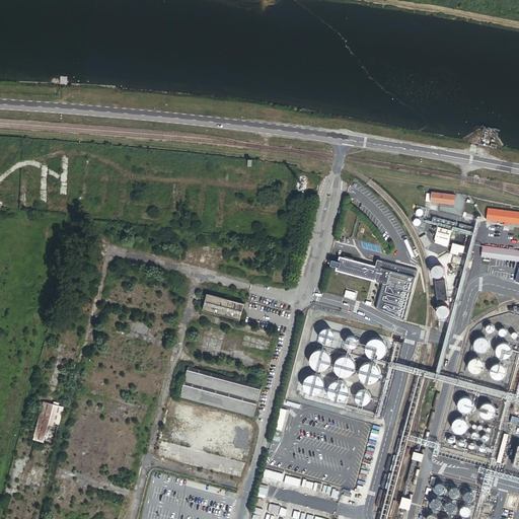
[(432,202),(455,205),(455,195),(433,193),(432,202)]
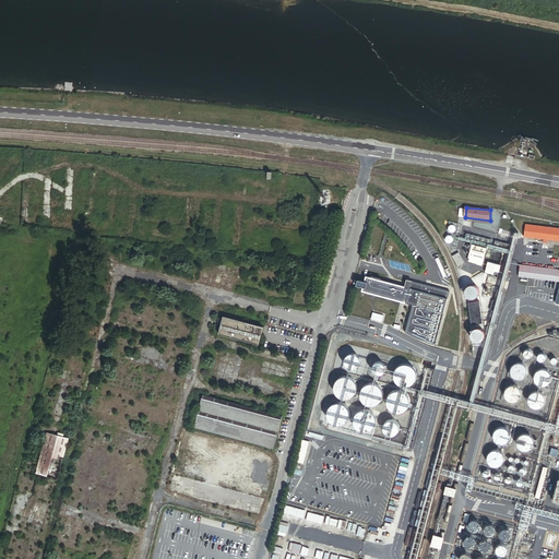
[(558,240),(558,229),(526,226),(525,237),(544,239),(544,244),(548,244),(548,240),(558,240)]
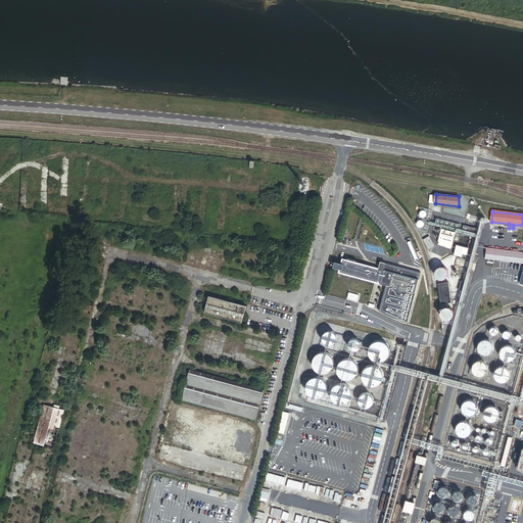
[(465,235),(467,227),(455,224),(453,230),(462,232),(461,234),(465,235)]
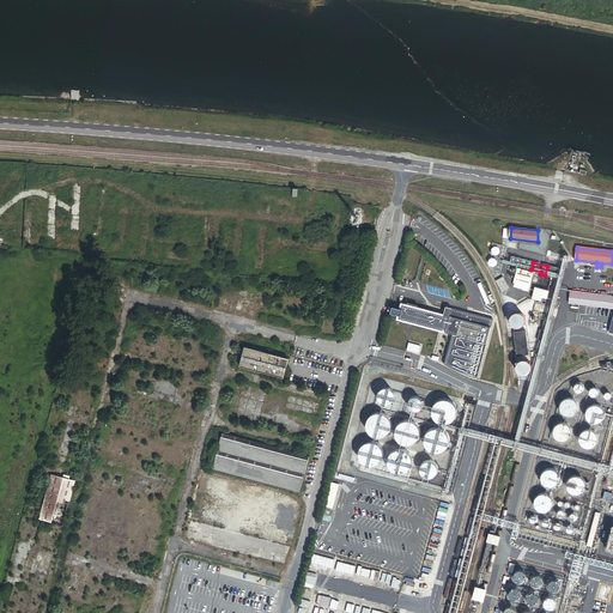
[(560,279),(563,269),(547,266),(545,275),(560,279)]
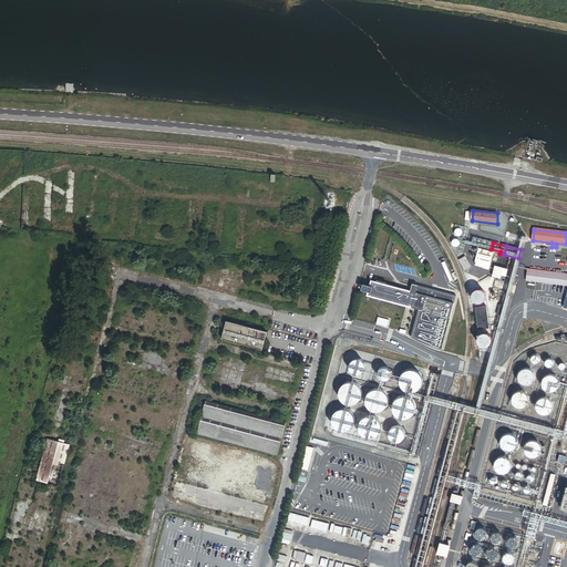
[(494,251),(478,248),(474,266),(490,269),(494,251)]
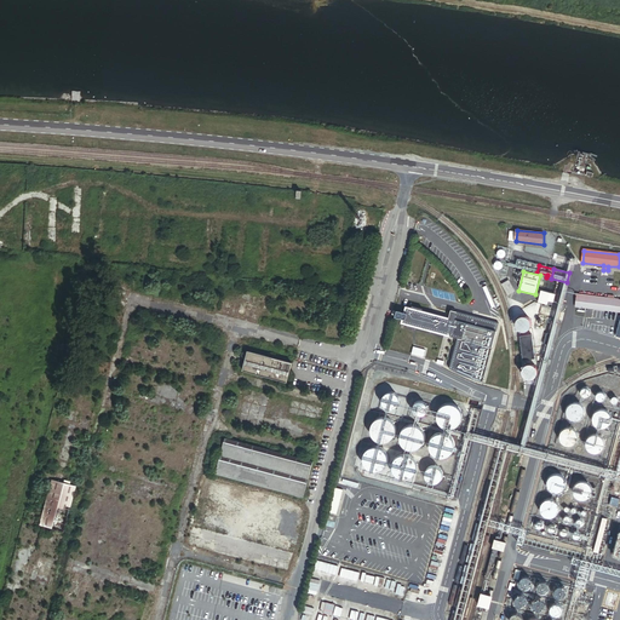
[(509,280),(501,283),(507,296),(516,291),(509,280)]
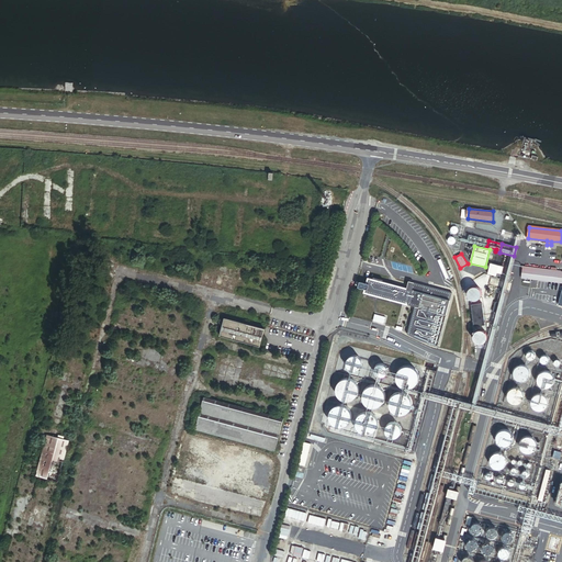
[(502,274),(504,267),(496,265),(494,276),(497,276),(497,273),(502,274)]
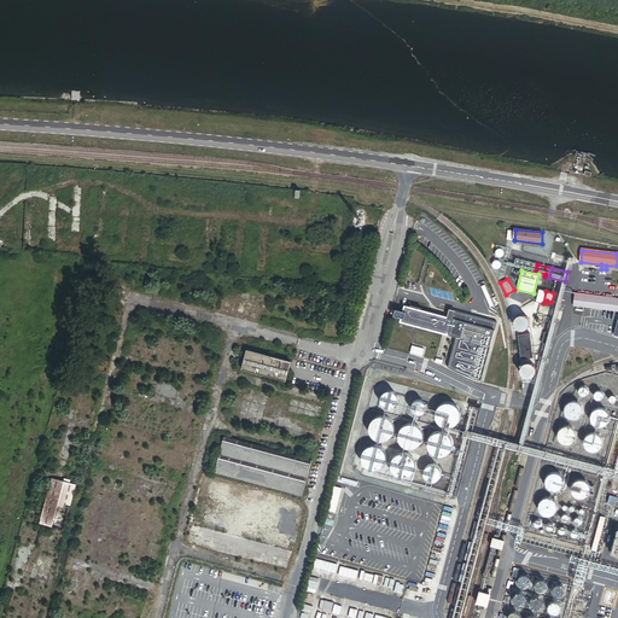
[(617,298),(612,298),(613,295),(607,293),(606,297),(576,293),(575,307),(617,310),(617,298)]
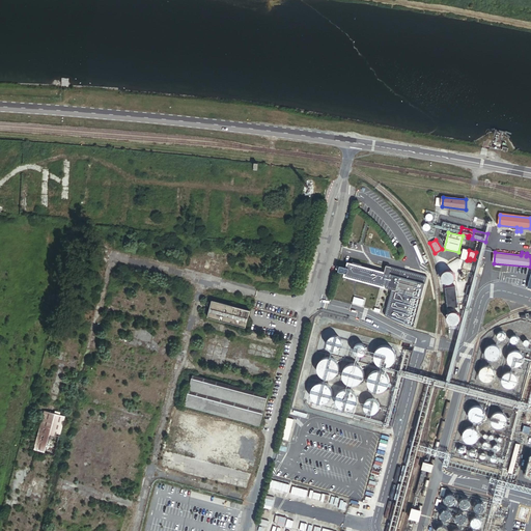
[(348,263),(344,277),(422,297),(427,277),(387,267),(386,273),(348,263)]
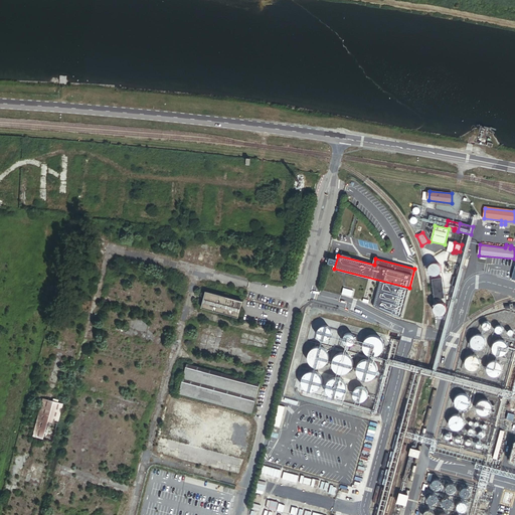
[(442,269),(442,268),(441,268),(441,267),(441,266),(440,266),(439,265),(438,265),(437,264),(436,264),(435,264),(434,265),(433,265),(432,266),(431,266),(431,267),(430,268),(430,269),(430,270),(430,271),(430,272),(430,273),(430,274),(431,274),(431,275),(432,275),(433,276),(434,277),(435,277),(436,277),(437,277),(438,277),(439,276),(440,276),(440,275),(441,274),(442,273),(442,272),(442,271),(442,270),(442,269)]
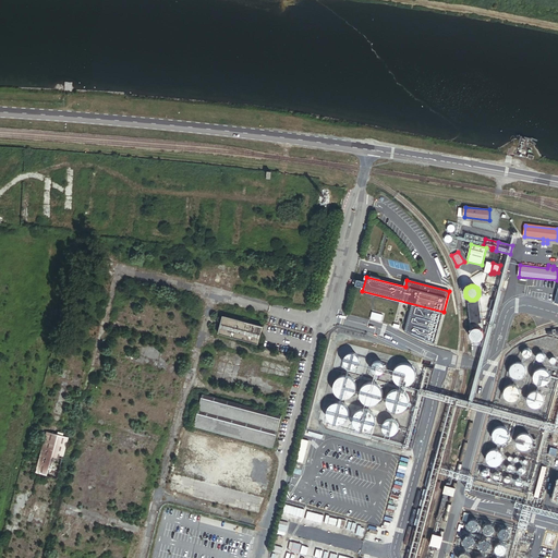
[(481,301),(468,303),(471,325),(483,323),(481,301)]
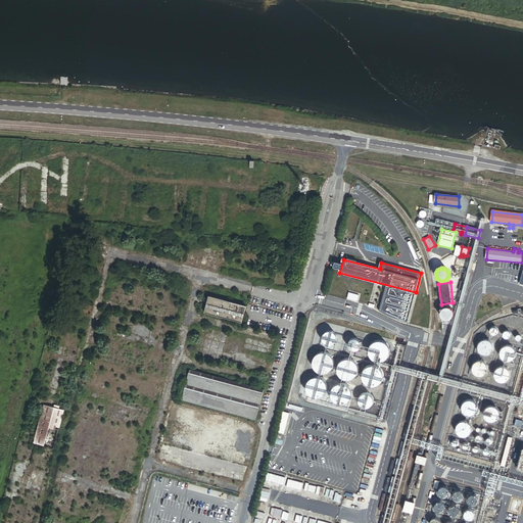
[(359,295),(348,293),(347,299),(358,301),(359,295)]
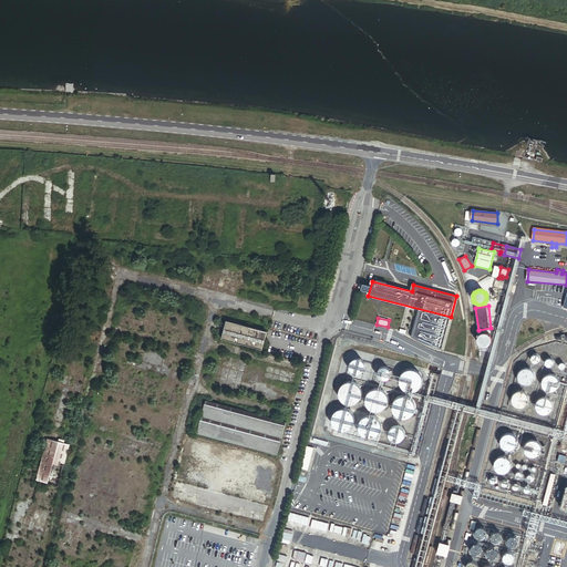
[(263,349),(268,331),(227,321),(224,332),(222,331),(220,336),(223,337),(223,339),(263,349)]
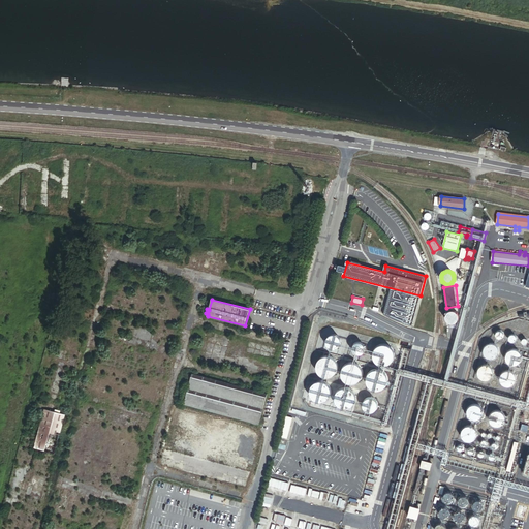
[(460,316),(460,315),(460,314),(459,314),(459,313),(458,313),(457,312),(456,311),(455,311),(454,311),(453,311),(452,311),(450,312),(449,312),(448,313),(448,314),(447,314),(447,315),(447,316),(447,317),(447,318),(447,319),(447,320),(448,321),(448,322),(449,322),(450,323),(452,323),(453,324),(454,324),(455,324),(456,323),(457,323),(458,322),(459,322),(459,321),(460,320),(460,319),(460,318),(460,317),(460,316)]
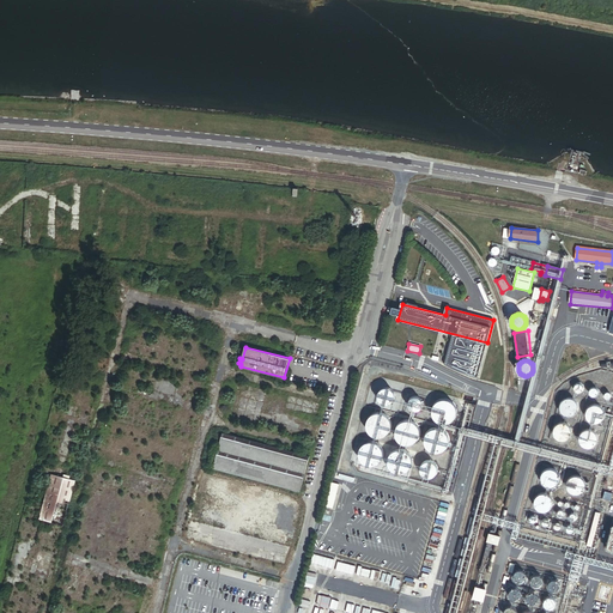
[(388,405),(390,404),(393,402),(395,401),(396,399),(396,395),(396,393),(395,390),(393,389),(390,388),(388,388),(384,388),(382,390),(381,392),(380,395),(380,398),(381,400),(382,402),(386,404),(388,405)]
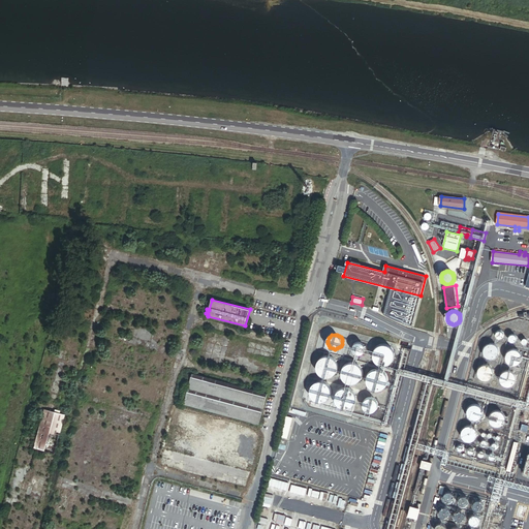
[(365,350),(365,349),(365,347),(365,346),(364,345),(362,344),(361,343),(360,343),(358,343),(356,344),(355,345),(354,346),(353,347),(353,349),(353,350),(353,352),(354,353),(355,354),(356,355),(359,355),(360,355),(362,355),(363,354),(364,353),(365,352),(365,350)]
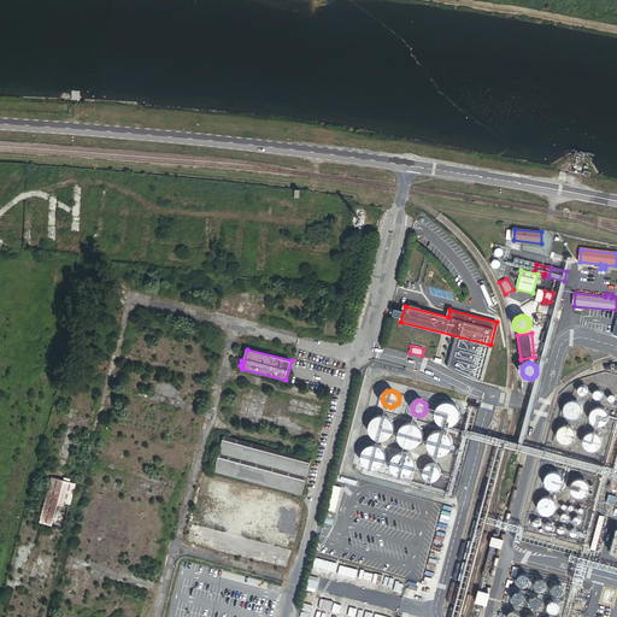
[(582,411),(582,410),(582,409),(582,407),(582,406),(581,405),(580,404),(580,403),(579,403),(577,401),(576,401),(575,401),(574,401),(573,401),(571,401),(570,401),(569,403),(568,403),(568,404),(566,404),(566,405),(565,406),(565,407),(565,409),(565,410),(565,411),(565,412),(566,413),(566,415),(568,416),(569,417),(570,417),(571,418),(573,418),(574,418),(575,418),(576,418),(577,417),(579,417),(580,416),(581,415),(581,413),(582,412),(582,411)]
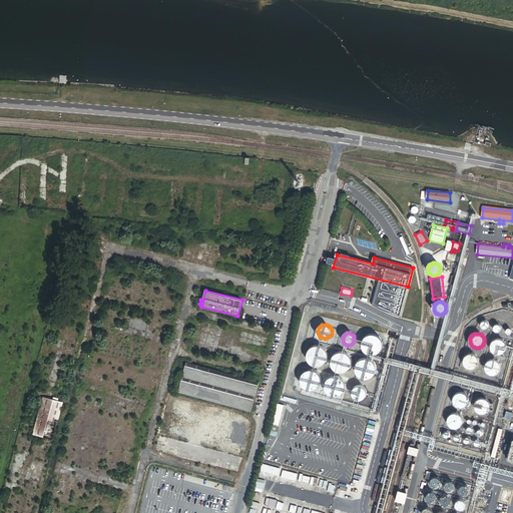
[(383,348),(383,347),(383,345),(383,344),(383,343),(382,342),(382,340),(381,339),(380,338),(379,337),(378,337),(377,336),(376,336),(375,335),(373,335),(372,335),(371,335),(370,336),(368,336),(367,337),(366,337),(365,338),(364,339),(364,340),(363,341),(363,343),(362,344),(362,345),(362,347),(363,348),(363,349),(364,350),(364,351),(365,352),(366,353),(367,354),(368,355),(369,355),(371,355),(372,356),(373,356),(375,355),(376,355),(377,355),(378,354),(379,353),(380,352),(381,351),(382,350),(382,349),(383,348)]
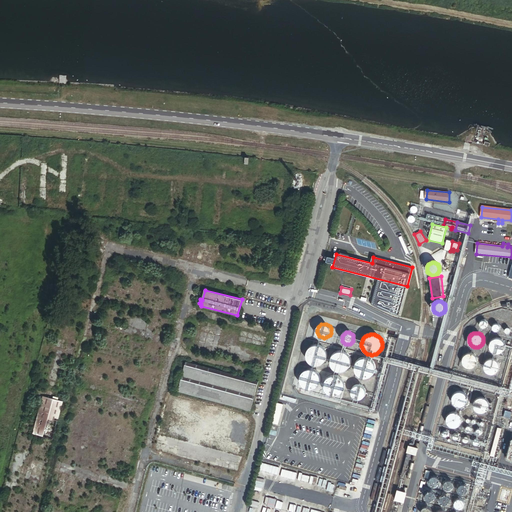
[(505,347),(505,346),(505,345),(505,344),(505,343),(504,343),(504,342),(503,341),(502,340),(501,339),(500,339),(499,339),(498,339),(497,339),(496,339),(495,339),(494,339),(494,340),(493,340),(492,341),(492,342),(491,342),(491,343),(490,344),(490,345),(490,346),(490,347),(490,348),(491,349),(491,350),(492,351),(493,352),(494,352),(494,353),(495,353),(496,353),(497,354),(498,354),(499,353),(500,353),(501,353),(502,352),(503,351),(504,351),(504,350),(504,349),(505,348),(505,347)]
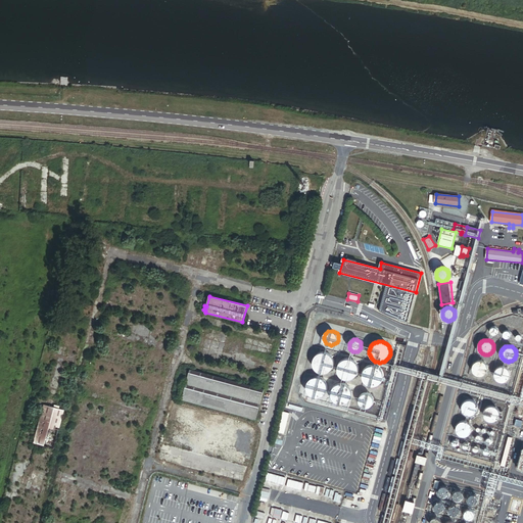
[(334,366),(334,365),(334,363),(334,362),(334,361),(334,360),(333,359),(332,357),(332,355),(331,355),(329,354),(328,353),(327,353),(326,352),(325,352),(323,352),(322,352),(321,353),(320,353),(319,354),(317,354),(317,355),(316,357),(315,358),(314,360),(314,361),(314,362),(314,363),(314,365),(314,366),(314,367),(315,368),(316,369),(316,370),(317,371),(318,372),(320,373),(321,373),(322,373),(323,374),(325,374),(326,374),(327,373),(328,373),(329,372),(330,371),(331,370),(332,370),(333,368),(334,367),(334,366)]
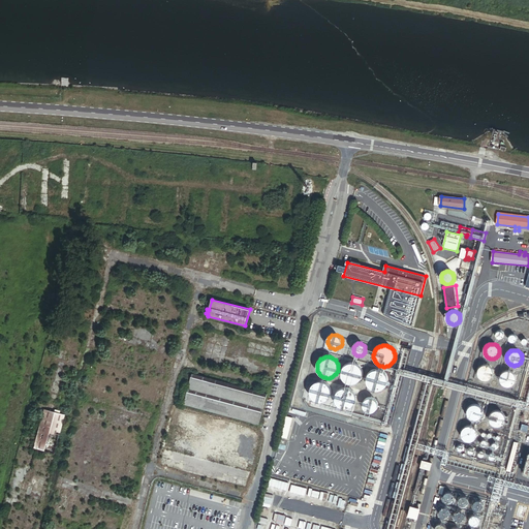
[(363,377),(364,375),(364,374),(364,373),(364,371),(363,370),(363,369),(362,368),(361,367),(360,366),(359,365),(358,365),(356,364),(355,364),(353,364),(352,364),(351,364),(349,364),(348,365),(347,365),(346,366),(345,367),(344,368),(344,369),(343,370),(343,371),(342,373),(342,374),(342,375),(343,376),(343,378),(344,379),(344,380),(345,381),(346,382),(347,383),(348,383),(349,384),(351,384),(352,384),(353,384),(354,384),(356,384),(358,383),(359,383),(360,382),(361,381),(362,380),(363,379),(363,378),(363,377)]
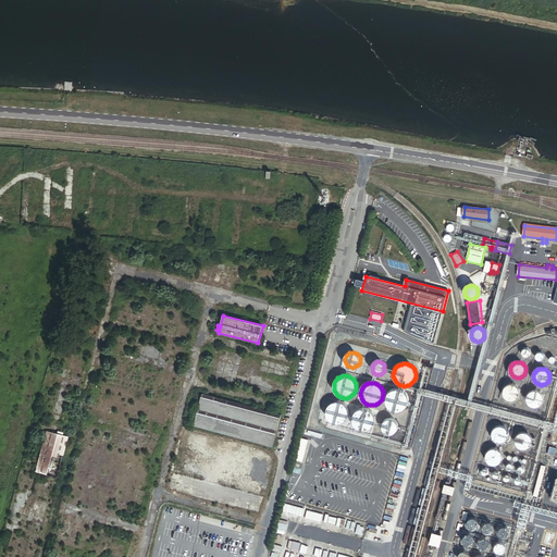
[(520,394),(520,393),(520,392),(520,391),(519,390),(519,388),(518,387),(518,386),(517,386),(517,385),(516,385),(515,384),(514,384),(512,384),(511,384),(510,384),(509,384),(509,385),(508,385),(507,386),(506,386),(506,387),(505,388),(505,390),(504,391),(504,392),(504,393),(505,394),(505,395),(505,396),(506,397),(507,398),(508,398),(508,399),(509,399),(510,399),(511,400),(512,400),(514,399),(515,399),(516,399),(516,398),(517,398),(518,397),(519,396),(519,395),(520,394)]
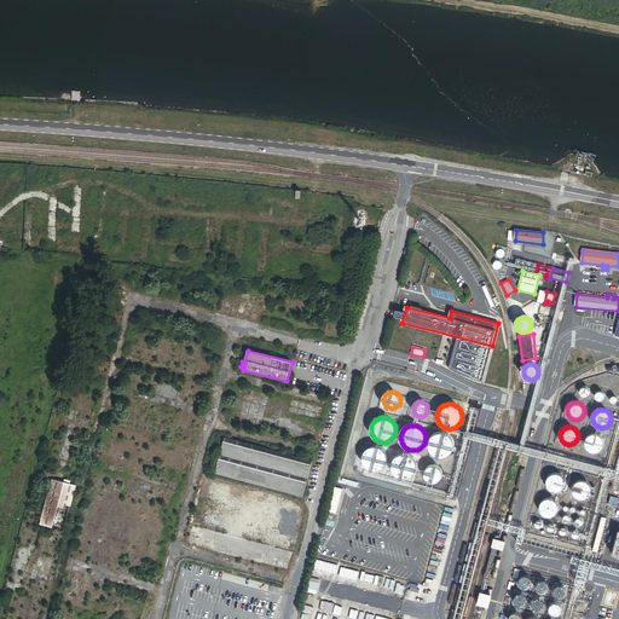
[(447,458),(451,456),(455,452),(456,447),(456,443),(455,439),(452,435),(449,433),(445,431),(440,431),(437,432),(432,435),(429,439),(428,444),(428,449),(431,452),(434,456),(438,458),(443,458),(447,458)]
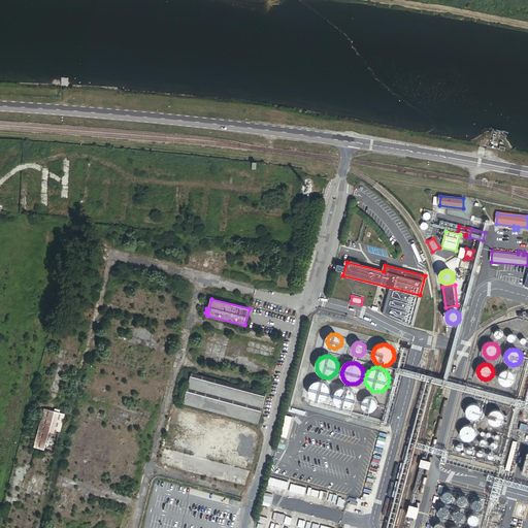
[(515,380),(515,378),(515,377),(515,376),(515,375),(514,374),(514,373),(513,373),(512,372),(512,371),(510,371),(509,371),(508,370),(507,370),(506,370),(505,371),(504,371),(503,371),(502,372),(502,373),(501,373),(501,374),(500,375),(500,376),(500,377),(500,378),(500,380),(500,381),(501,382),(501,383),(502,383),(502,384),(503,385),(504,385),(505,385),(506,386),(507,386),(508,386),(509,385),(510,385),(512,385),(512,384),(513,384),(514,383),(514,382),(515,381),(515,380)]
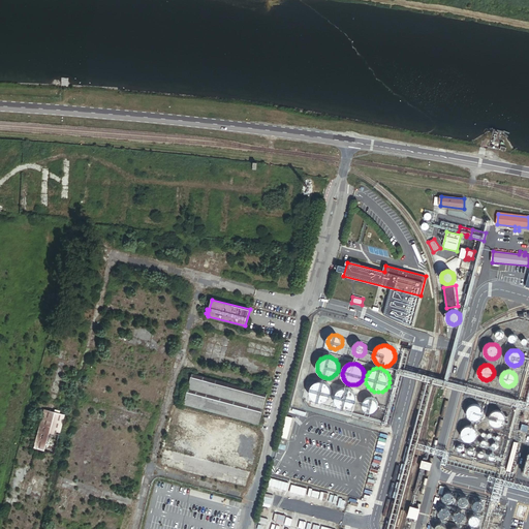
[(258,425),(265,397),(191,377),(184,405),(258,425)]
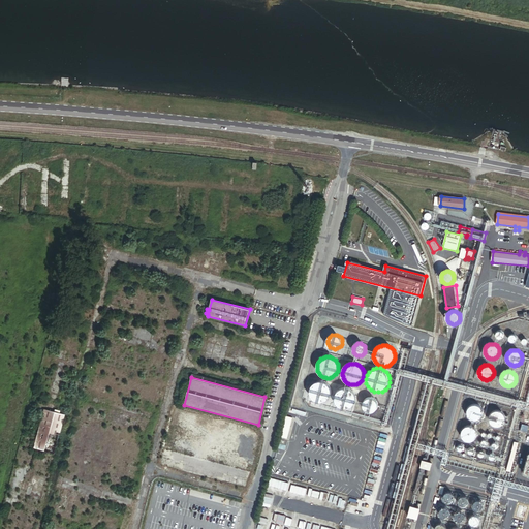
[(322,402),(325,401),(328,399),(330,397),(331,394),(331,391),(330,387),(328,385),(325,383),(322,382),(319,383),(316,384),(314,386),(312,389),(312,392),(312,395),(314,398),(316,400),(319,401),(322,402)]
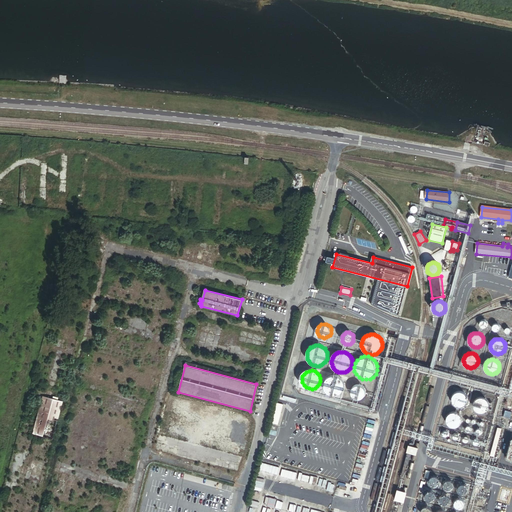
[(336,395),(339,394),(342,392),(343,390),(344,387),(344,384),(343,381),(342,379),(339,377),(337,377),(334,377),(331,378),(328,380),(327,382),(326,385),(326,388),(328,391),(330,393),(333,395),(336,395)]
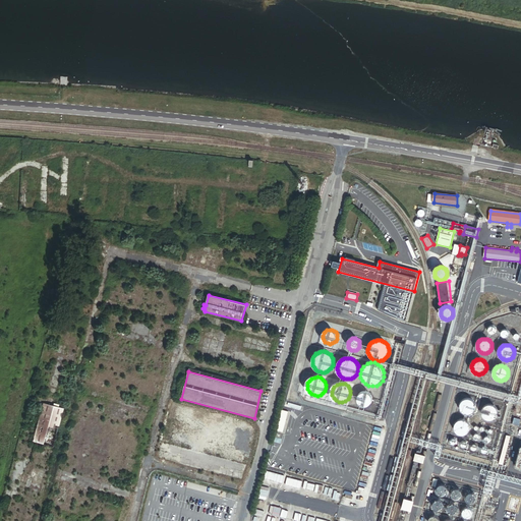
[(372,401),(372,400),(372,399),(372,398),(372,397),(371,396),(370,395),(370,394),(369,394),(368,393),(367,393),(366,393),(365,393),(364,393),(363,393),(362,393),(362,394),(361,394),(360,395),(360,396),(359,396),(359,397),(359,398),(358,399),(358,400),(358,401),(359,401),(359,402),(359,403),(360,404),(361,405),(362,406),(363,406),(364,406),(365,407),(366,407),(367,406),(368,406),(369,406),(370,405),(370,404),(371,404),(371,403),(372,402),(372,401)]
